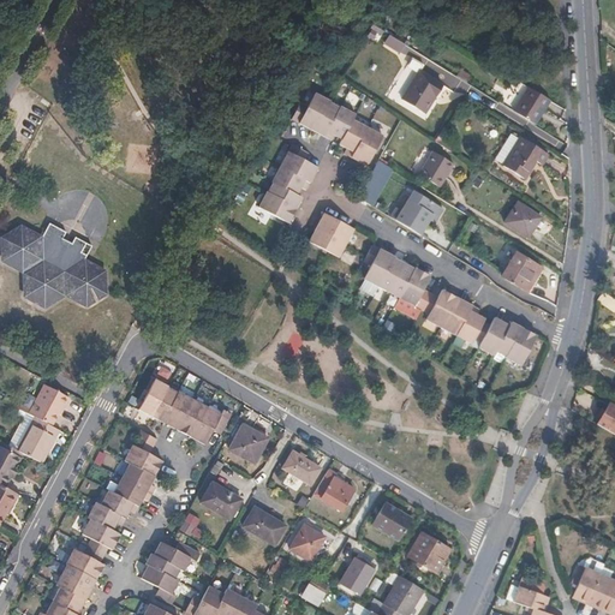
[(421,70),(401,99),(423,114),(443,84),(421,70)]
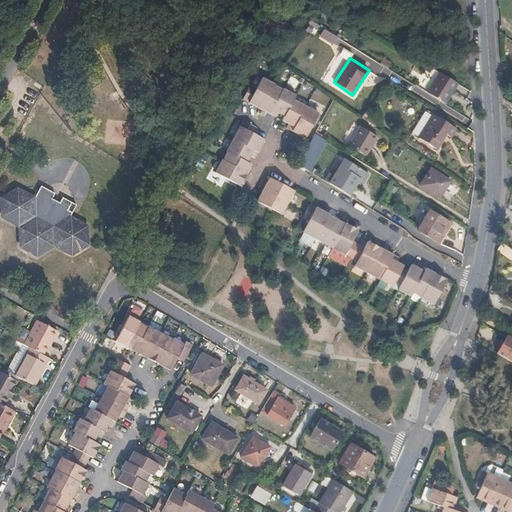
[(444,105),(458,85),(440,74),(426,94),(444,105)]
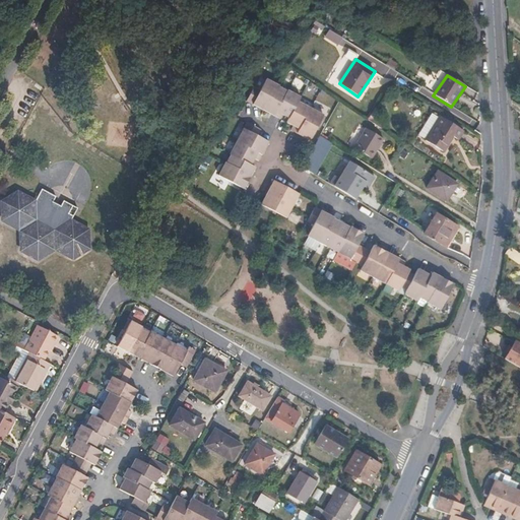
[(293,129),(310,139),(324,114),(300,101),(302,96),(288,89),(288,91),(279,86),(280,85),(269,79),(263,90),(256,86),(249,100),(281,118),(283,115),(290,118),(288,121),(295,125),(293,129)]
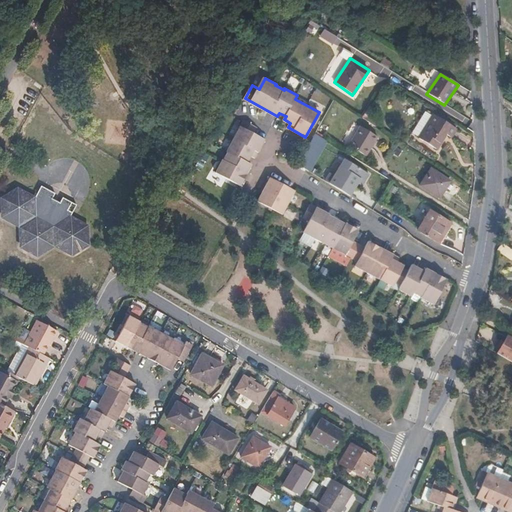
[(421,126),(429,114),(422,109),(414,122),(421,126)]
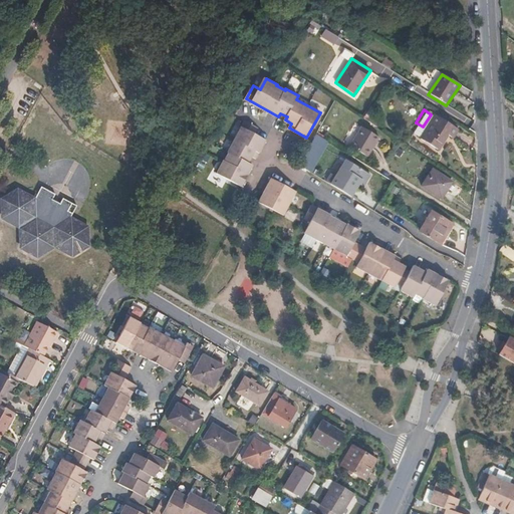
[(431,114),(423,126),(416,139),(435,150),(444,135),(449,138),(454,129),(431,114)]
